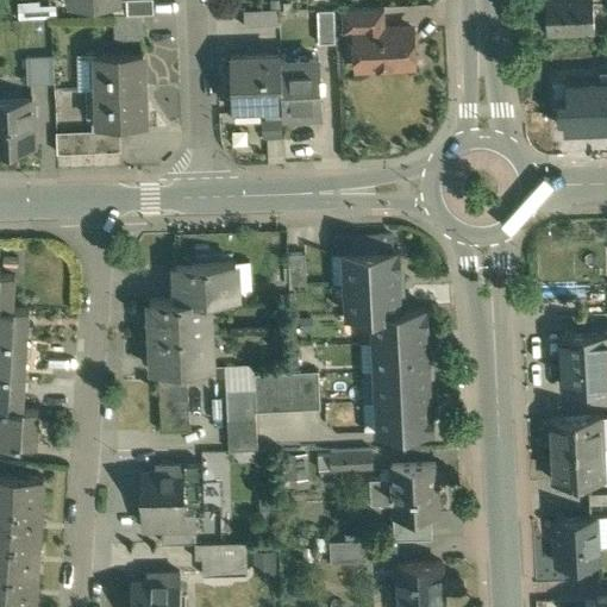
[(151,0),(129,0),(125,0),(126,16),(132,16),(142,16),(152,16),(151,0)]
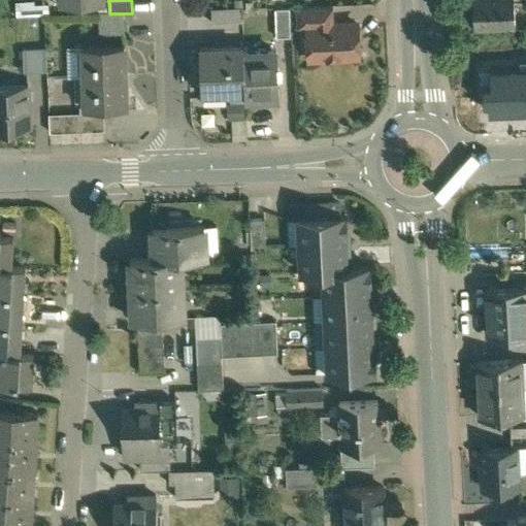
[(512,0),(473,0),(474,30),(513,29),(512,0)]
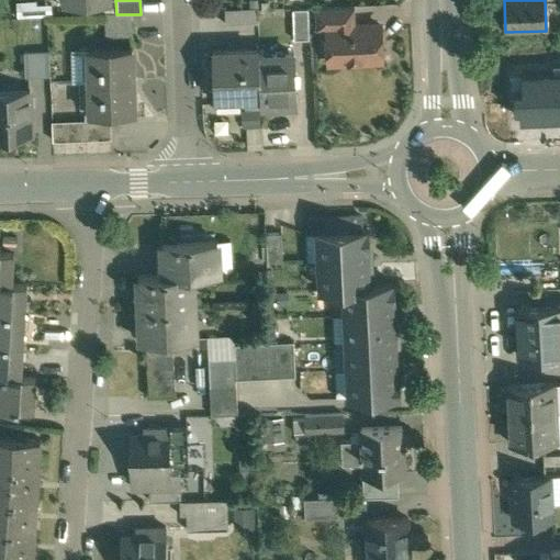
[(354,8),(314,9),(315,30),(326,29),(355,28),(354,8)]
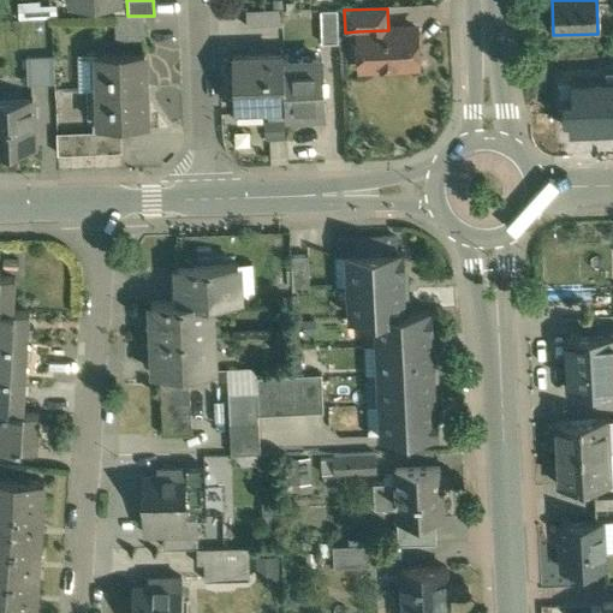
[(281,11),(244,12),(245,29),(281,28),(281,11)]
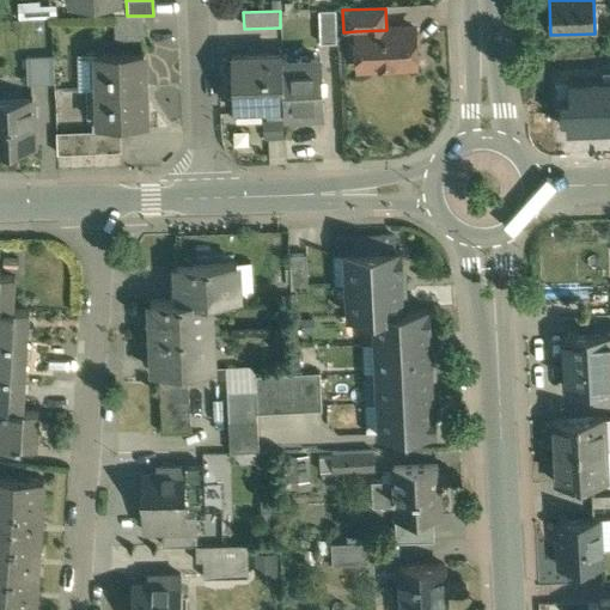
[(335,11),(318,11),(319,44),(336,44),(335,11)]
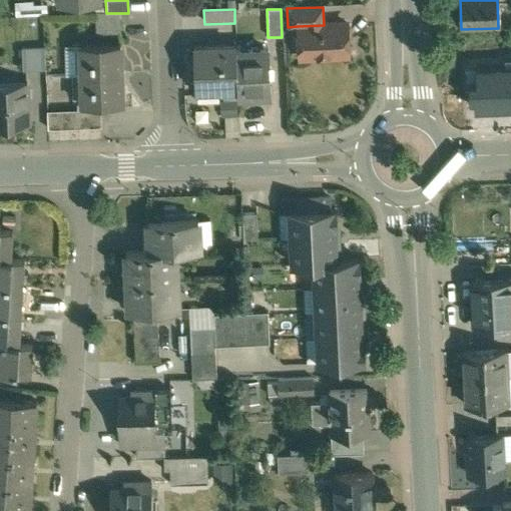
[(261,36),(261,11),(252,11),(252,36),(261,36)]
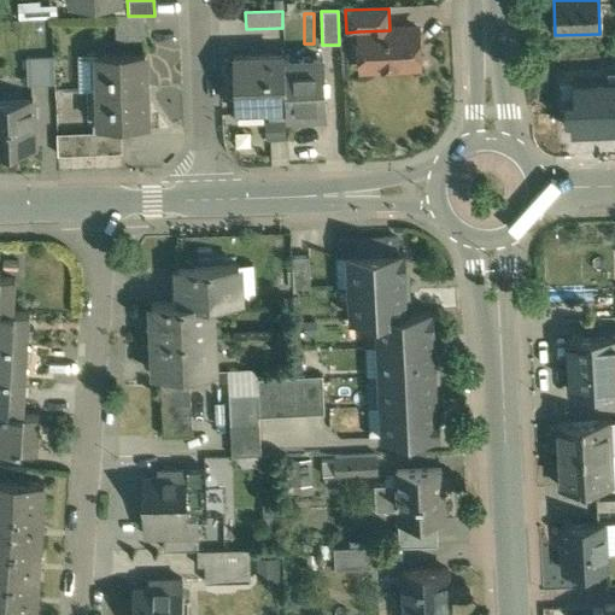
[(128,16),(113,17),(115,42),(144,41),(144,16),(134,16),(128,16)]
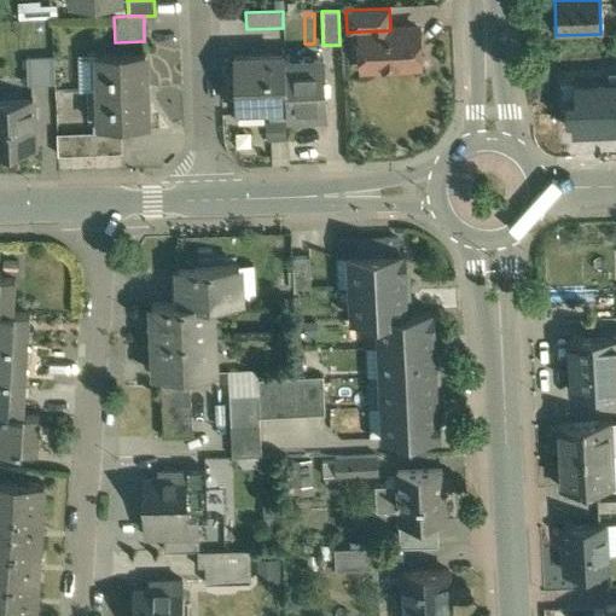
[(390,30),(359,32),(361,62),(378,62),(378,68),(379,68),(382,73),(399,73),(401,67),(419,67),(417,29),(390,30)]
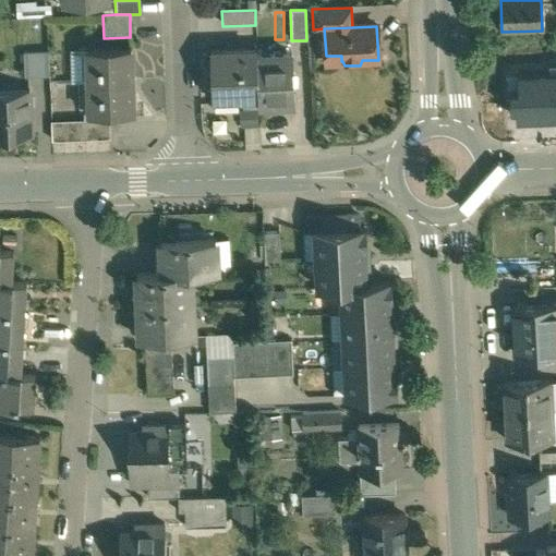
[(130,50),(87,52),(88,84),(132,82),(130,50)]
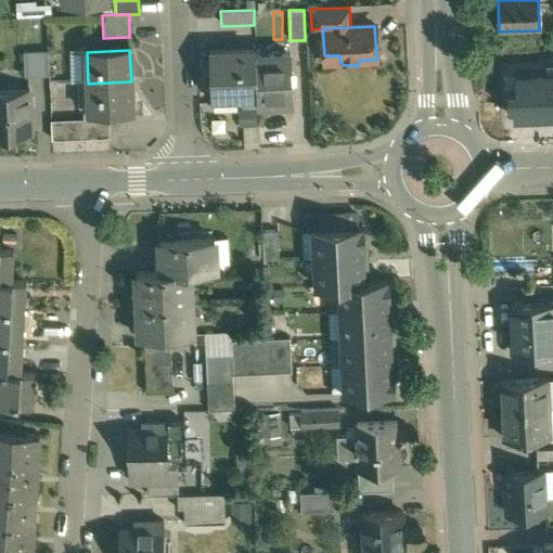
[(255,51),(209,53),(210,100),(213,99),(213,98),(236,98),(236,99),(257,98),(255,56),(255,51)]
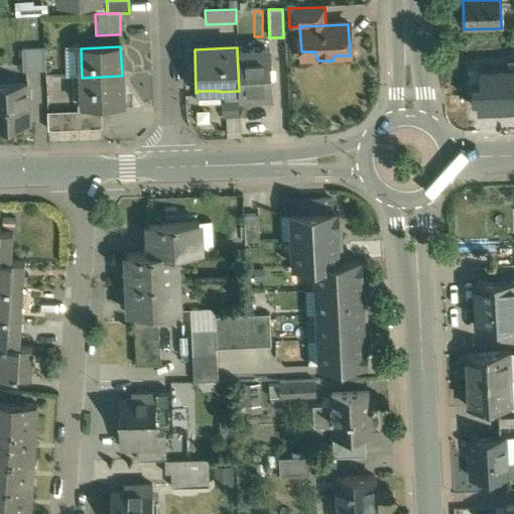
[(44,51),(22,52),(23,74),(45,73),(44,51)]
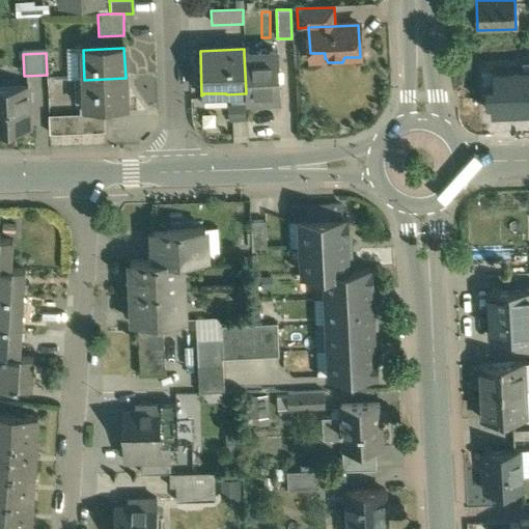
[(277,53),(244,54),(246,93),(246,100),(262,100),(263,104),(268,106),(272,107),(276,106),(278,102),(279,98),(277,53)]
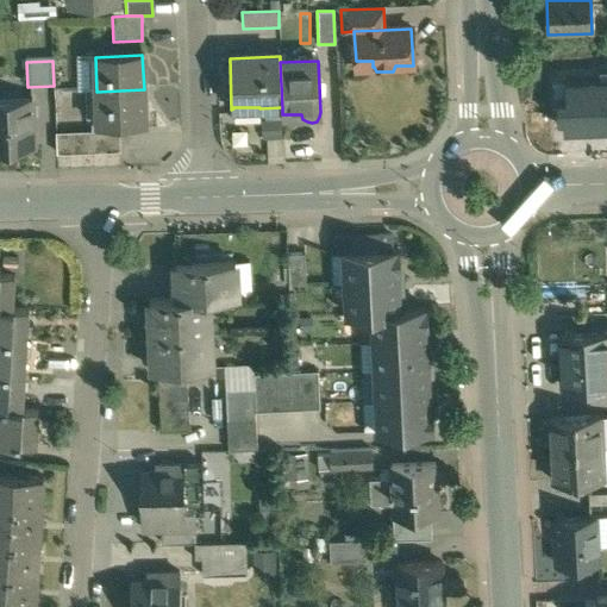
[(606,79),(563,81),(564,99),(555,100),(556,121),(562,120),(562,131),(605,130),(605,125),(606,125),(606,79)]
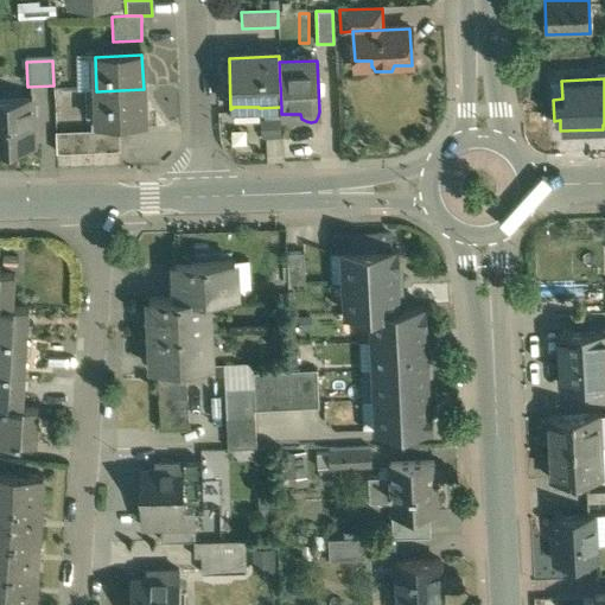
[(144,89),(96,91),(99,126),(145,123),(144,89)]
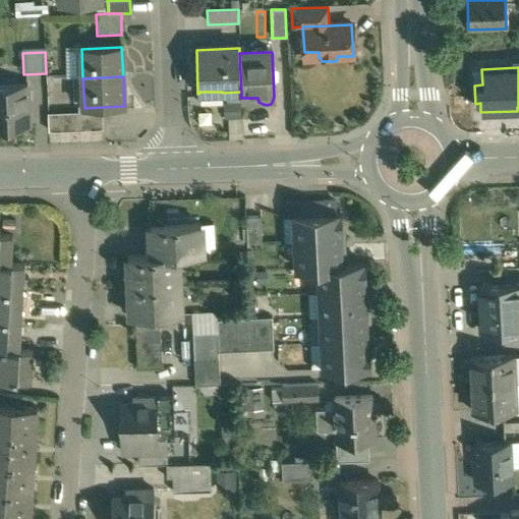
[(29,87),(0,87),(0,129),(30,129),(29,87)]
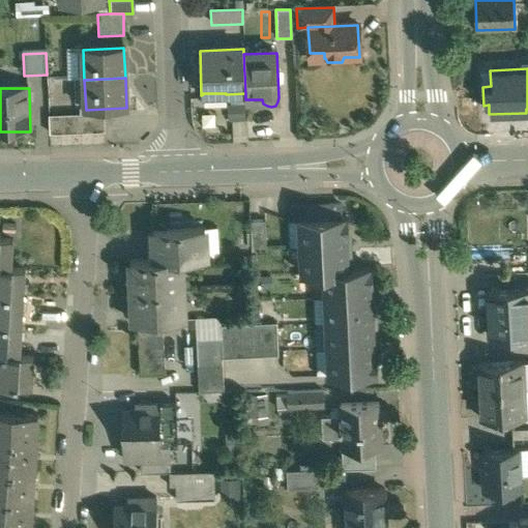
[(105,119),(50,121),(51,136),(105,134),(105,119)]
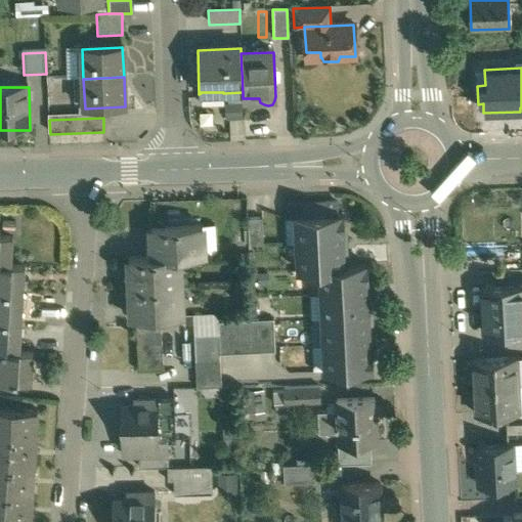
[(336,203),(300,205),(301,217),(337,216),(336,203)]
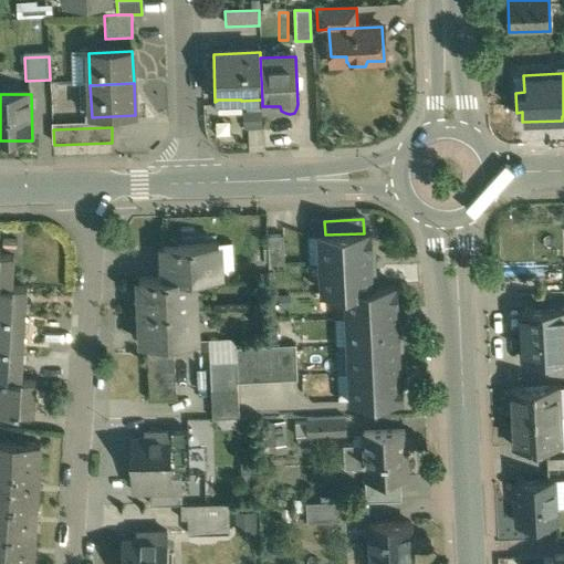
[(325,235),(320,236),(321,264),(368,262),(368,250),(372,250),(371,232),(364,233),(325,235)]
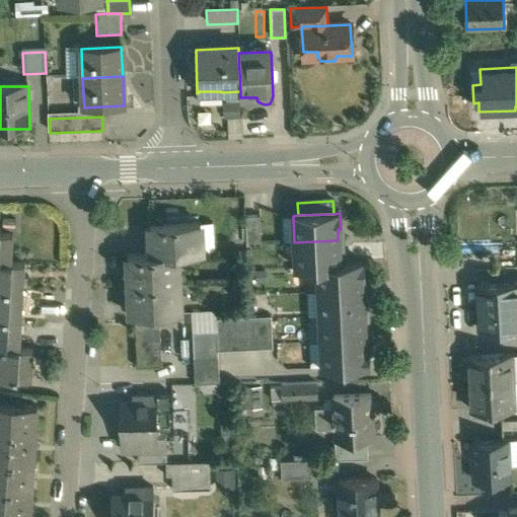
[(259,216),(244,217),(245,246),(260,245),(259,216)]
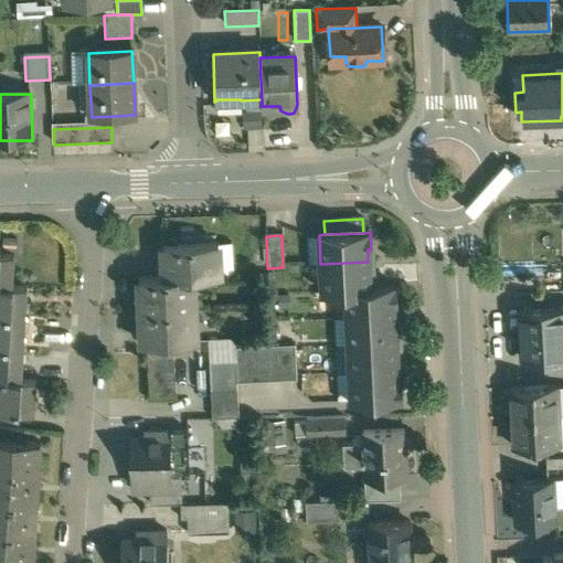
[(0,284),(11,285),(13,254),(0,253),(0,244),(0,284)]
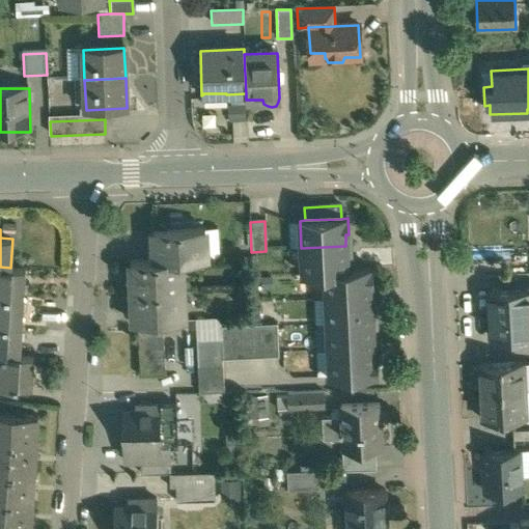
[(204,229),(154,231),(156,261),(182,260),(205,259),(204,229)]
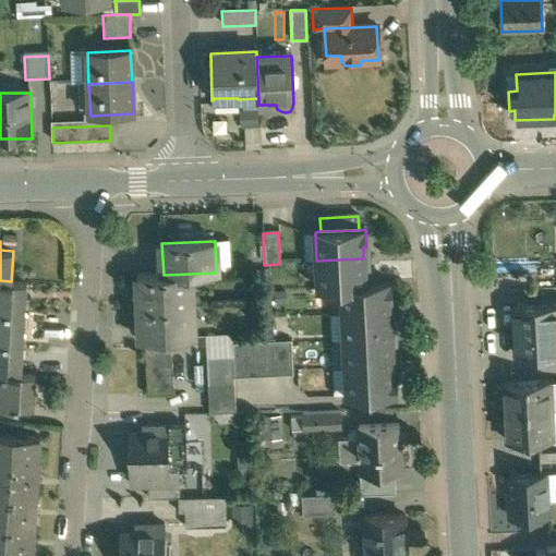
[(363,258),(316,261),(317,289),(340,288),(341,288),(341,287),(367,286),(367,285),(367,283),(367,269),(364,270),(363,258)]
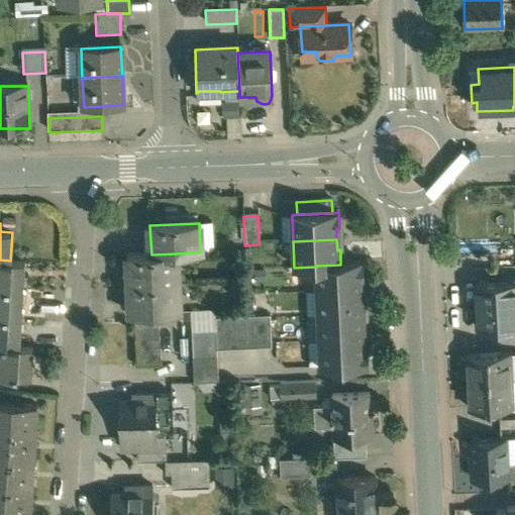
[(151,254),(127,256),(128,286),(178,283),(177,253),(151,254)]
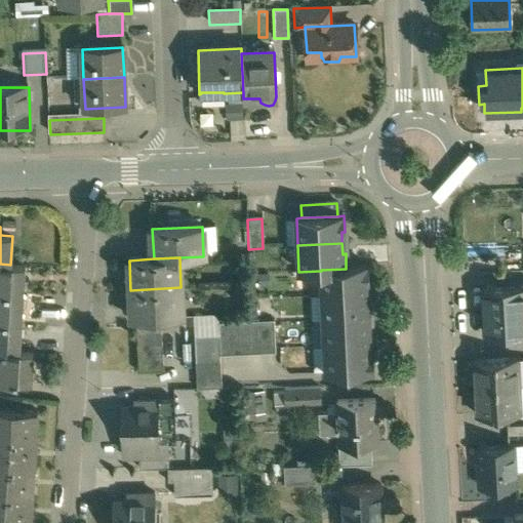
[(10,265),(0,264),(0,293),(24,295),(26,266),(10,265)]
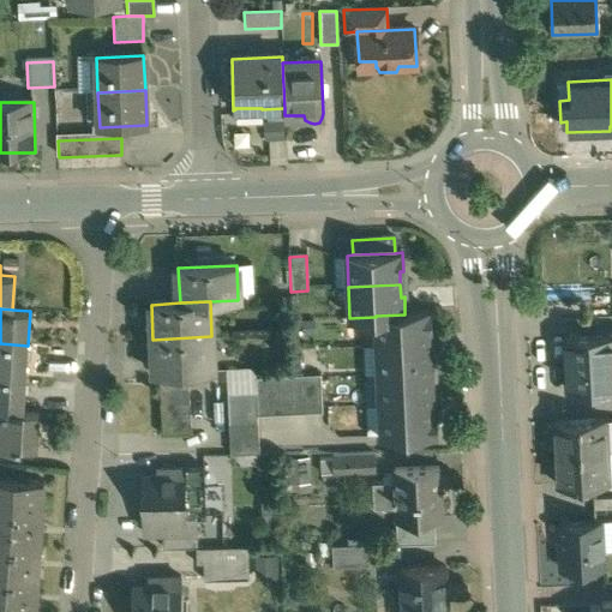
[(431,311),(405,312),(405,313),(405,315),(376,316),(376,317),(375,317),(377,346),(429,343),(427,330),(431,330),(431,311)]
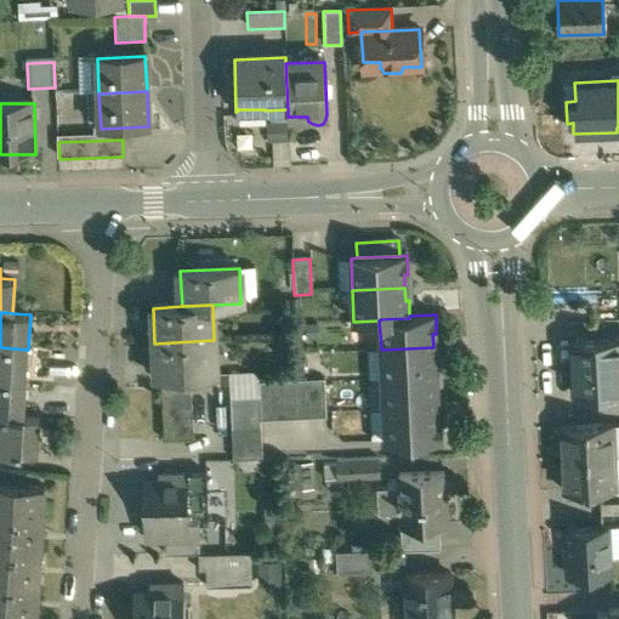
[(618,339),(569,341),(573,396),(618,393),(618,339)]
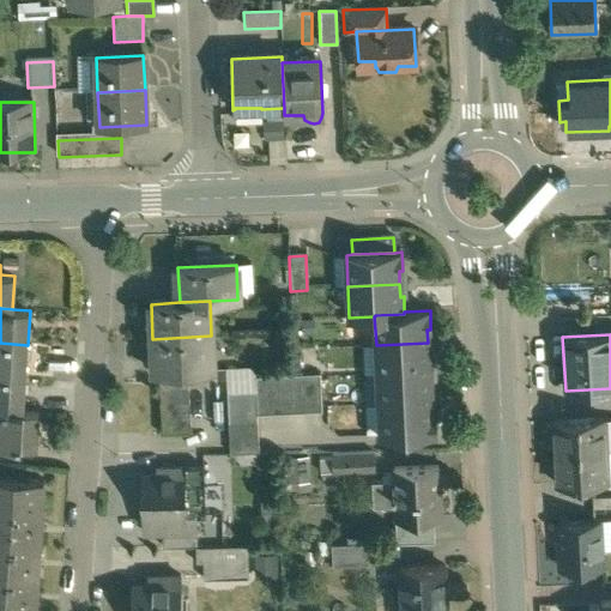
[(211,336),(152,339),(153,373),(158,373),(187,371),(213,370),(211,336)]
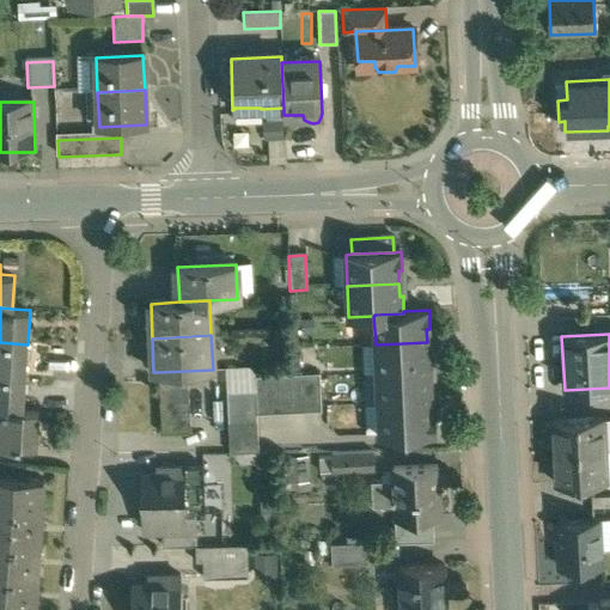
[(28,345),(0,342),(0,376),(25,378),(28,345)]
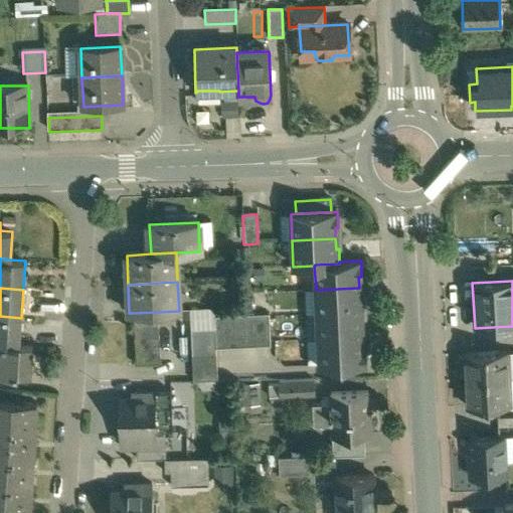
[(359,288),(316,290),(317,315),(363,312),(362,298),(359,299),(359,288)]
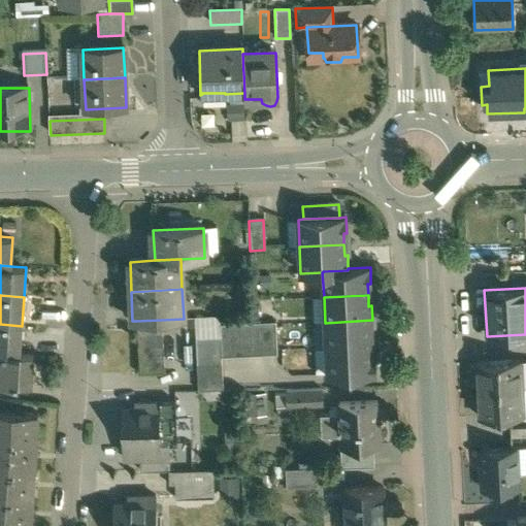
[(161,320),(136,321),(137,334),(162,333),(161,320)]
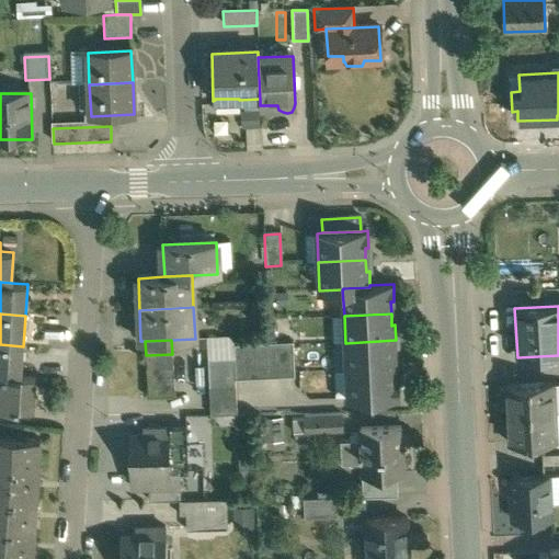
[(396,340),(345,343),(346,371),(394,368),(394,356),(397,356),(396,340)]
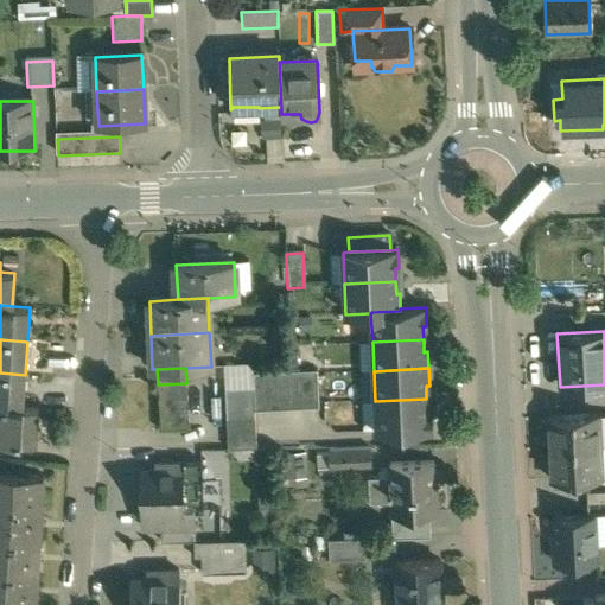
[(317,370),(300,371),(303,409),(318,408),(317,370)]
